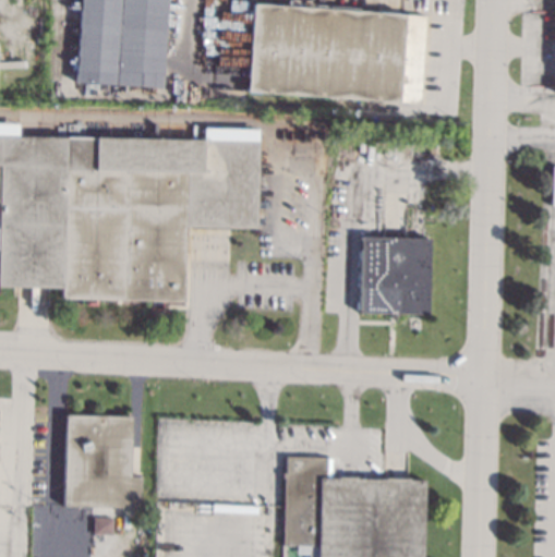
[(167,0),(161,88),(76,82),(82,0),(167,0)]
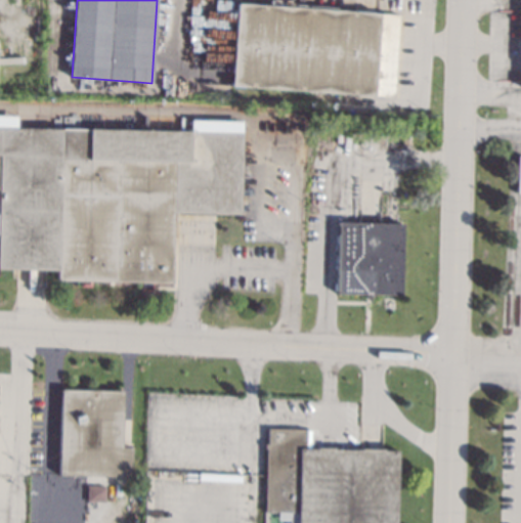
[(401,15),(395,97),(233,86),(240,3),(401,15)]
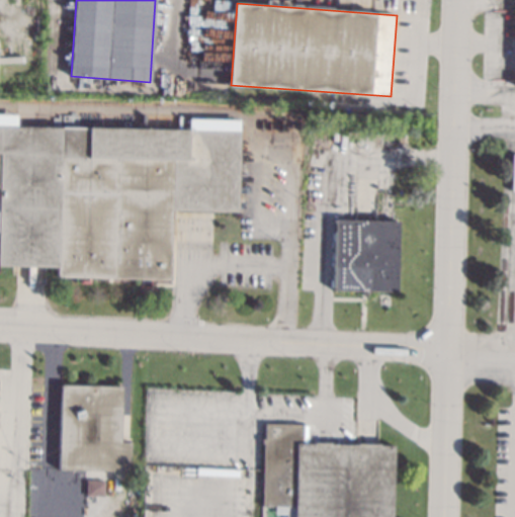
[(242,133),(239,214),(173,212),(172,279),(153,279),(153,288),(141,287),(141,278),(92,277),(91,284),(81,283),(81,277),(59,276),(59,267),(0,266),(0,126),(62,128),(62,127),(242,133)]
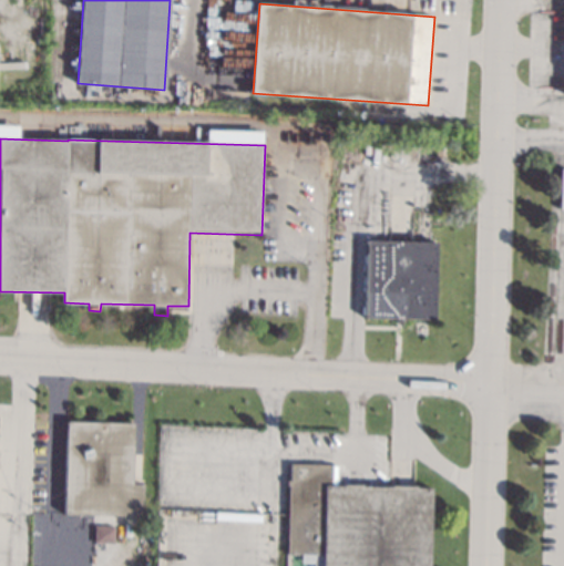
[(385,242),(439,243),(437,320),(407,319),(404,322),(399,322),(398,319),(367,318),(369,240),(379,240),(379,235),(385,235),(385,242)]
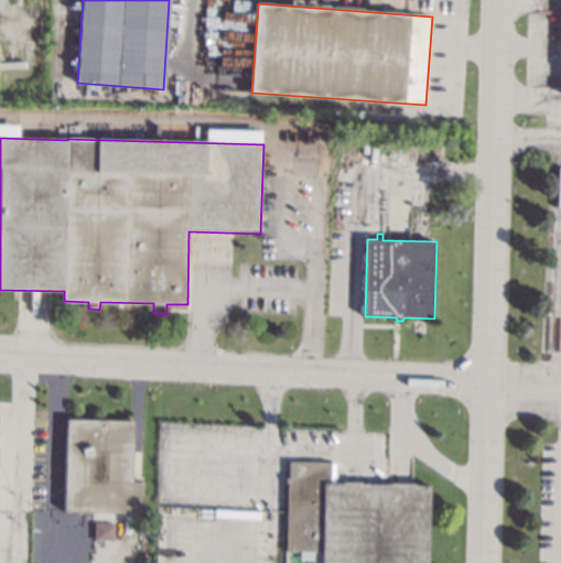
[(135,420),(132,482),(143,482),(143,513),(66,511),(68,419),(135,420)]
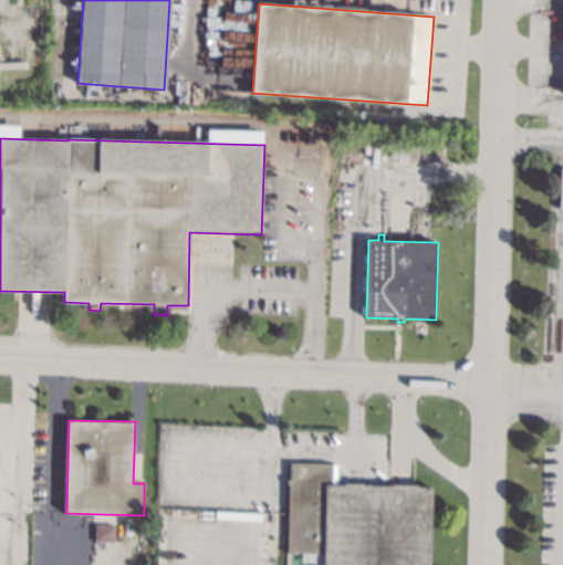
[(332,485),(433,488),(430,564),(315,564),(315,562),(303,562),(303,553),(289,553),(291,484),(289,484),(289,480),(292,480),(293,463),(333,464),(332,485)]
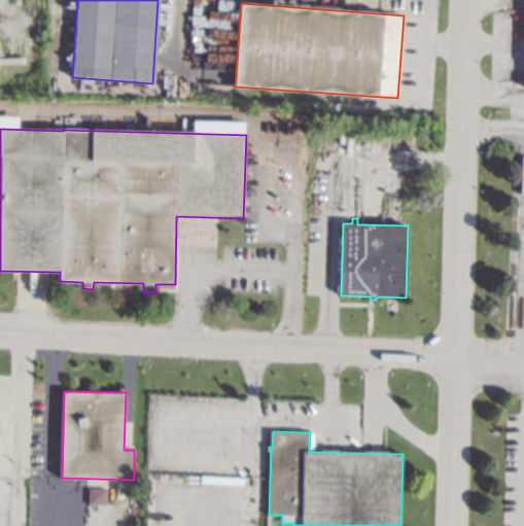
[(108,505),(90,505),(90,489),(108,489),(108,505)]
